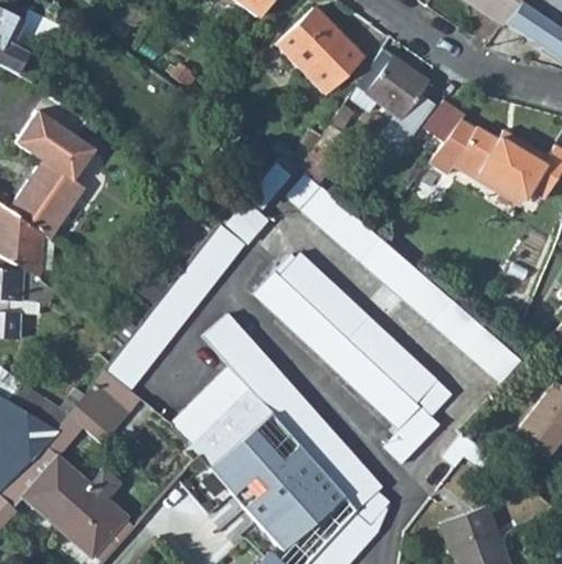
[(233,0),(257,17),(268,0),(233,0)]
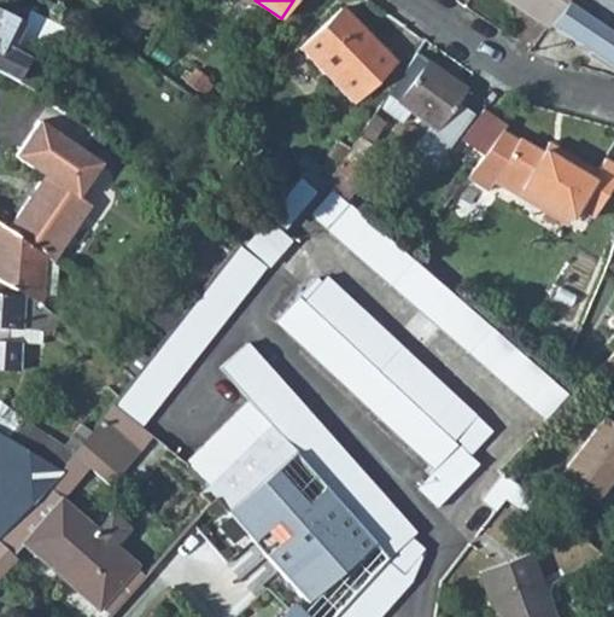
[(550,27),(567,0),(506,0),(549,29),(550,27)]
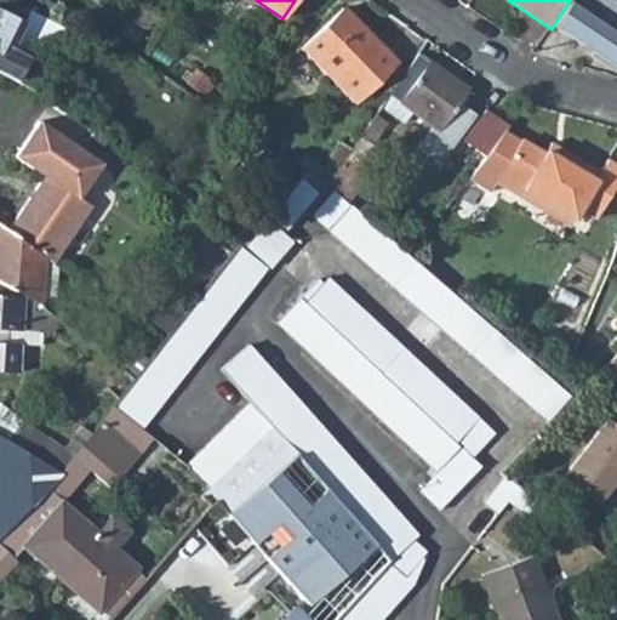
[(616,0),(570,0),(553,27),(616,67),(616,0)]
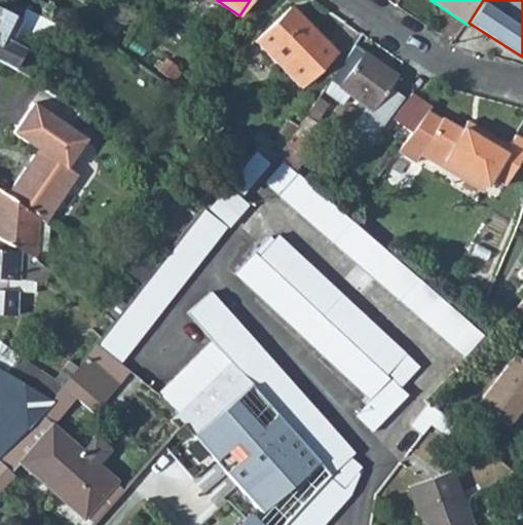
[(292,6),(256,40),(300,86),(335,52),(292,6)]
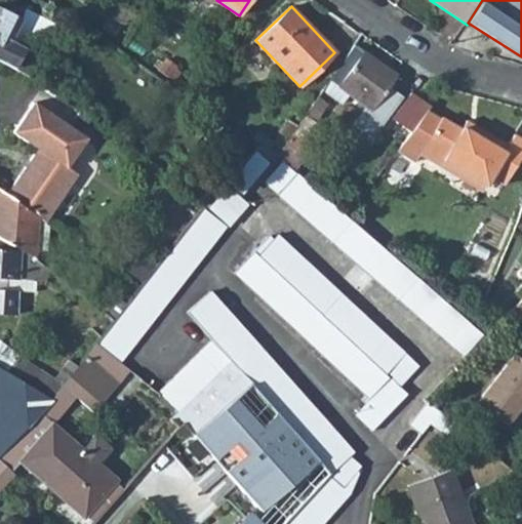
[(18,23),(0,9),(0,62),(6,66),(11,68),(14,69),(24,75),(34,81),(37,83),(40,77),(29,70),(32,65),(18,54),(22,48),(8,39),(18,23)]
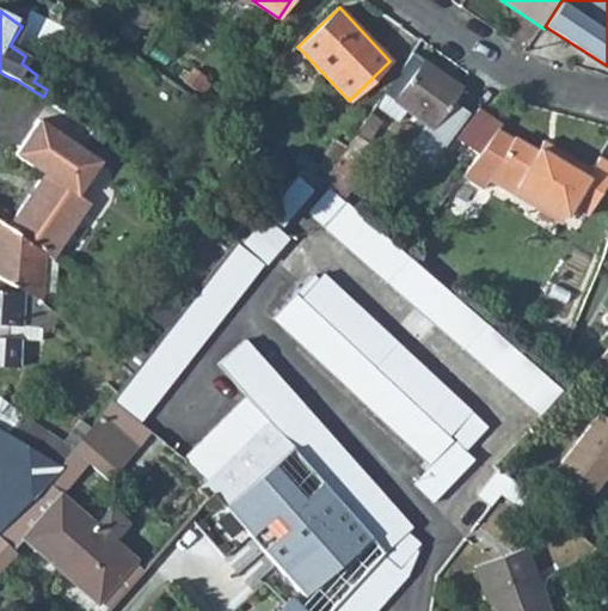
[(411,53),(384,93),(405,109),(431,128),(460,90),(411,53)]
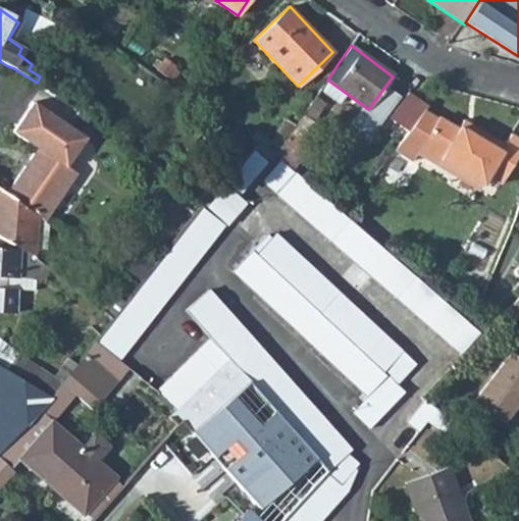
[(163,62),(156,72),(174,86),(180,76),(171,69),(172,67),(163,62)]
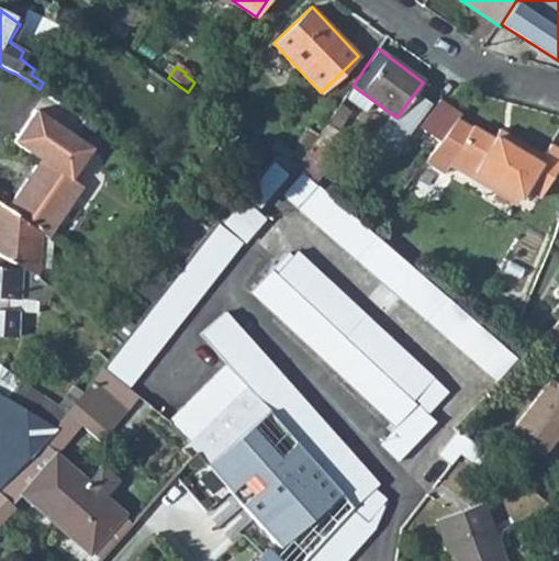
[(372,100),(353,86),(345,97),(365,110),(372,100)]
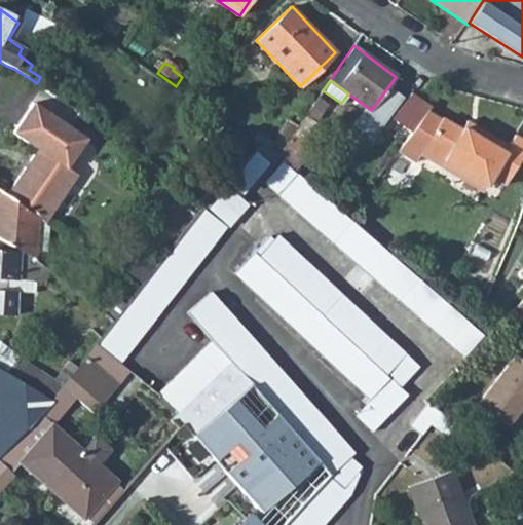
[(428,108),(430,106),(412,92),(393,119),(410,133),(428,108)]
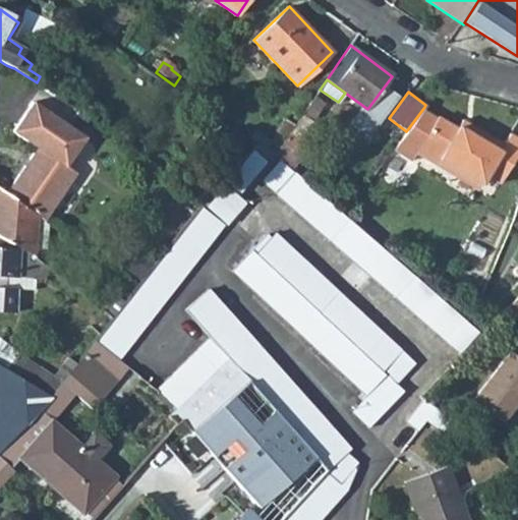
[(315,96),(303,113),(311,118),(324,101),(315,96)]
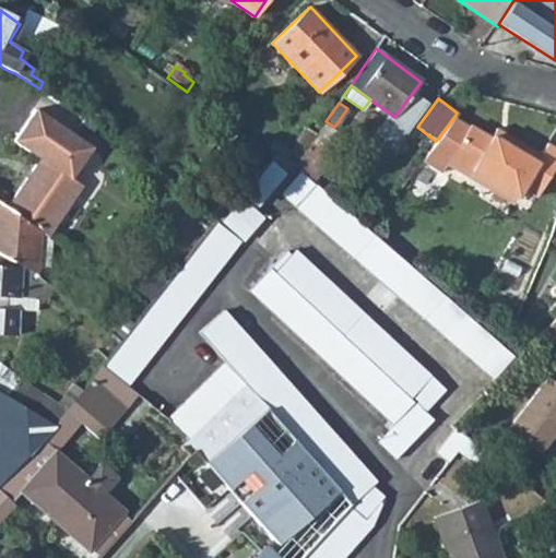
[(45,162),(9,210),(47,237),(48,238),(84,191),(72,182),(96,152),(42,109),(18,140),(45,162)]
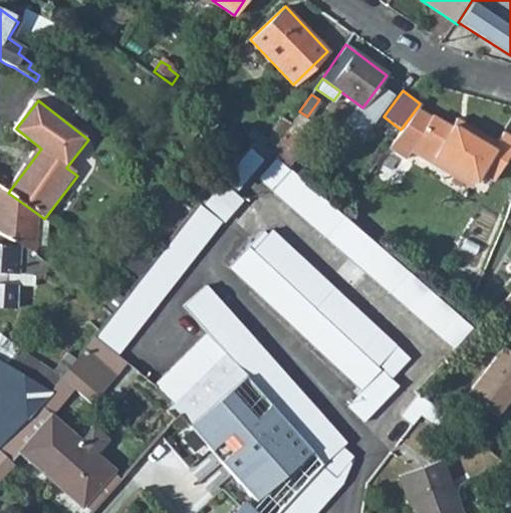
[(439,158),(457,169),(478,182),(484,172),(497,180),(510,156),(510,131),(507,129),(500,140),(484,131),(476,125),(473,132),(457,122),(454,124),(436,113),(435,115),(419,105),(401,130),(394,140),(414,151),(436,164),(439,158)]
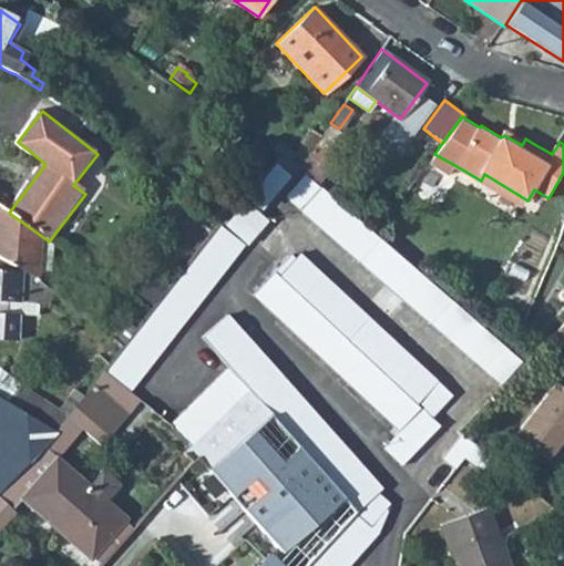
[(504,135),(522,145),(525,139),(508,127),(504,135)]
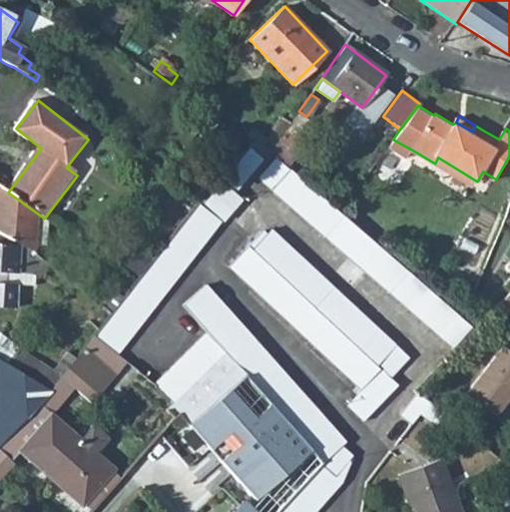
[(270,153),(270,152),(292,122),(283,116),(268,136),(260,131),(253,127),(246,137),(249,140),(270,153)]
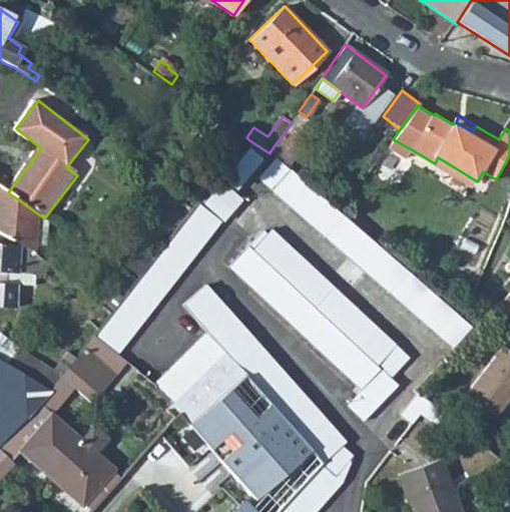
[(265,158),(247,145),(228,172),(243,185),(265,158)]
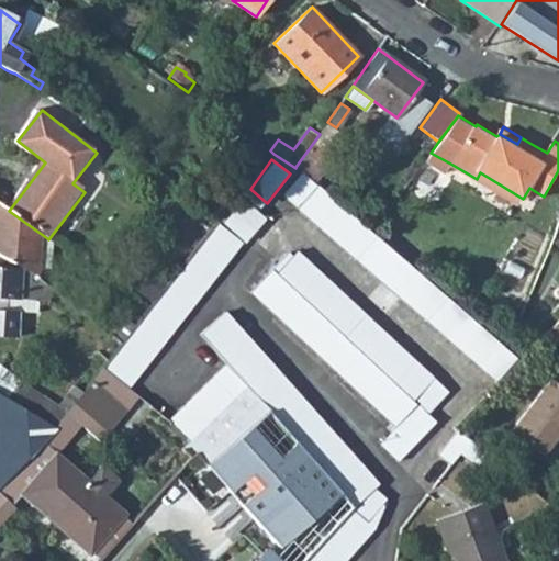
[(284,194),(483,370),(489,365),(494,358),(499,352),(503,345),(432,282),(371,232),(303,172),(284,194)]
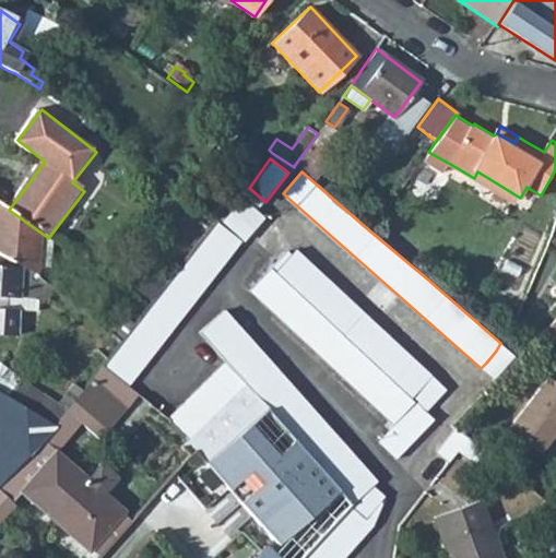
[(249,188),(217,225),(245,242),(263,221),(256,213),(265,202),(249,188)]
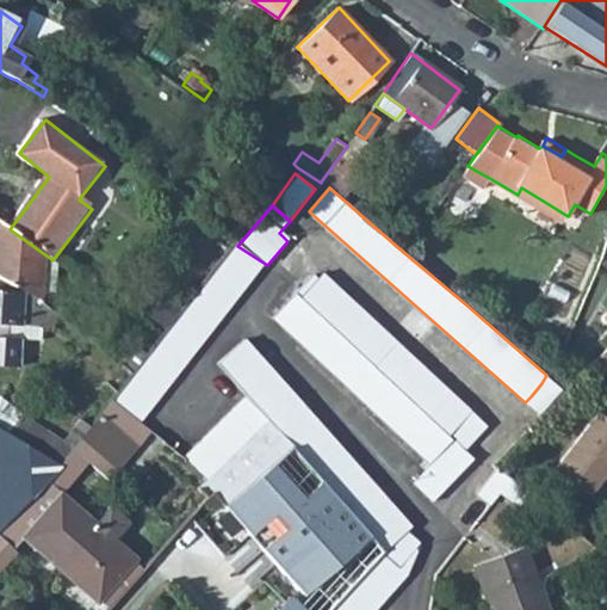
[(0,279),(4,282),(28,295),(55,314),(67,322),(73,314),(50,297),(51,259),(10,229),(0,222),(0,279)]
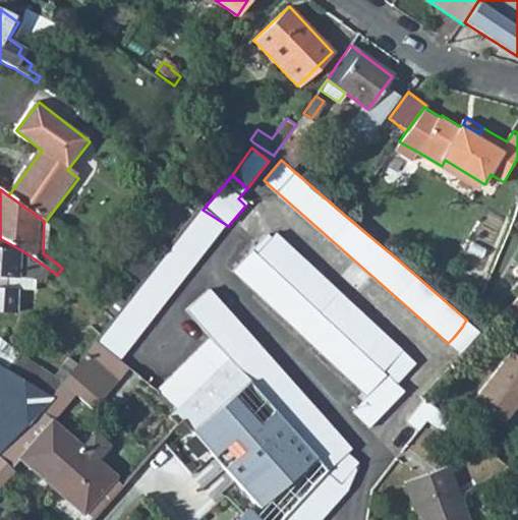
[(78,386),(102,402),(130,368),(117,358),(225,229),(203,210),(160,262),(142,283),(138,288),(111,321),(80,357),(72,367),(85,377),(78,386)]
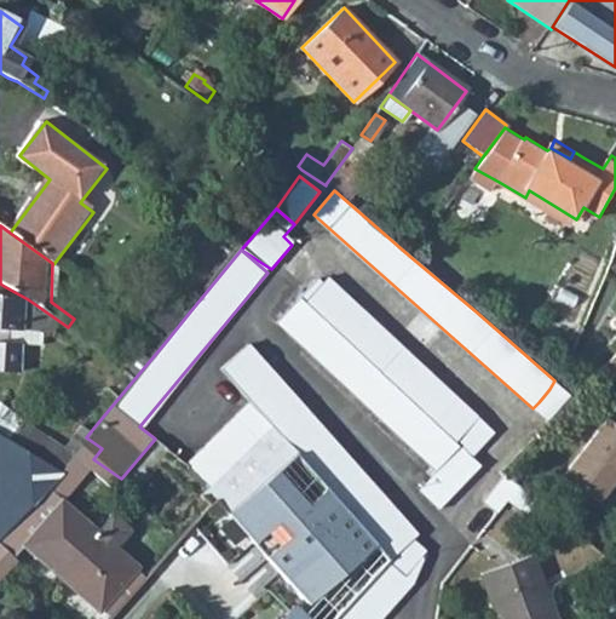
[(496,433),(326,280),(304,304),(458,440),(461,443),(475,456),(496,433)]
